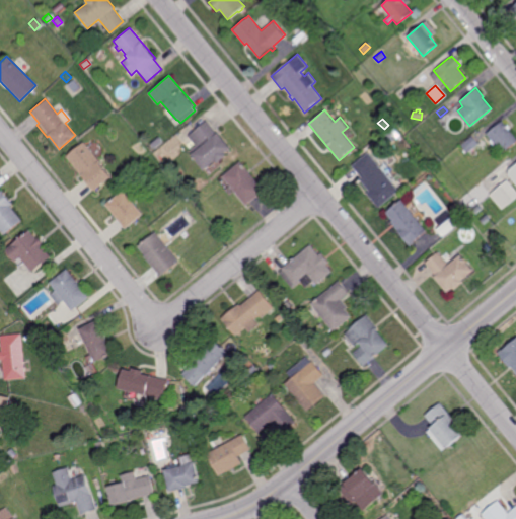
[(216,133),(217,132),(230,147),(224,152),(226,154),(217,162),(216,160),(205,170),(188,151),(195,145),(188,136),(206,121),(216,133)]
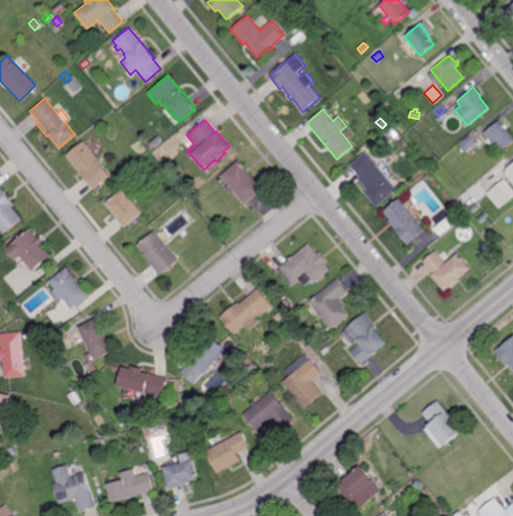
[(502,125),(503,124),(506,127),(505,129),(512,137),(512,139),(499,152),(492,144),(490,146),(485,140),(487,139),(483,133),(498,120),(502,125)]
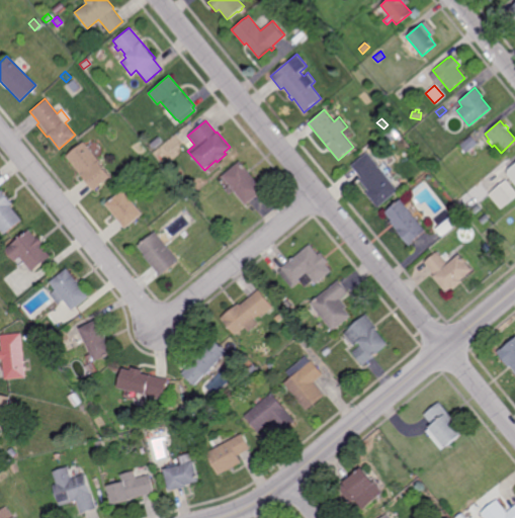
[(465,153),(458,145),(469,136),(477,144),(465,153)]
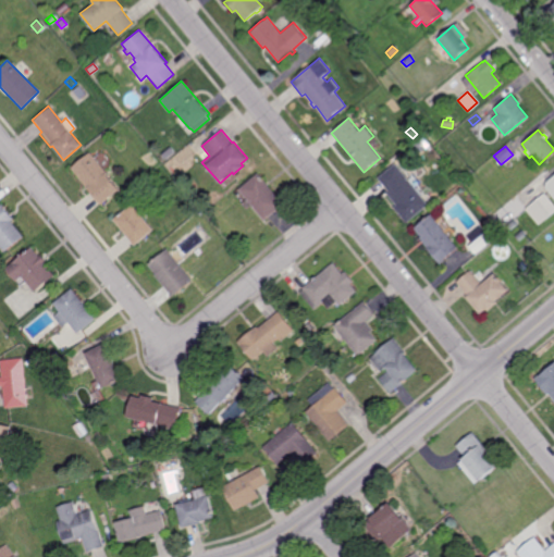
[(120,189),(101,203),(89,188),(87,189),(70,168),(88,152),(120,189)]
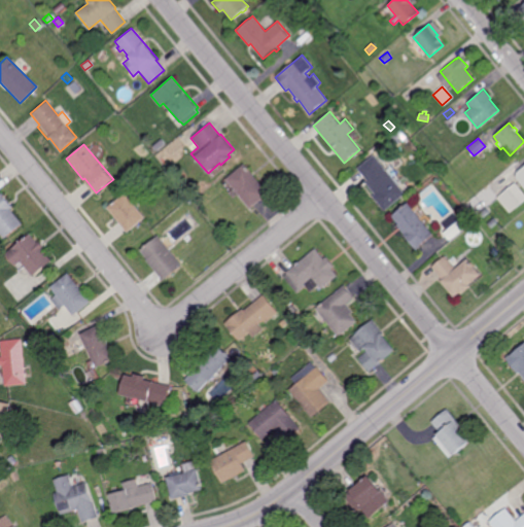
[(386,169),(391,166),(397,174),(393,177),(407,194),(384,212),(372,197),(374,195),(364,183),(368,181),(357,168),(375,153),(386,169)]
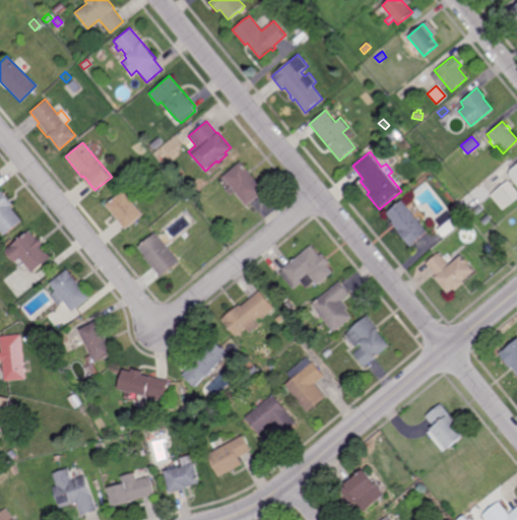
[(247,206),(222,177),(241,161),(265,191),(247,206)]
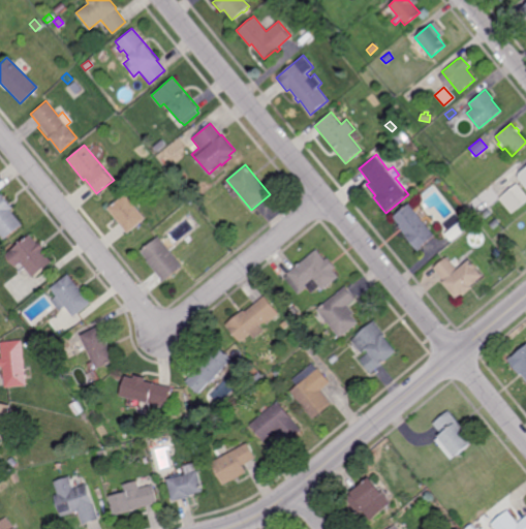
[(525,166),(515,177),(525,189),(525,166)]
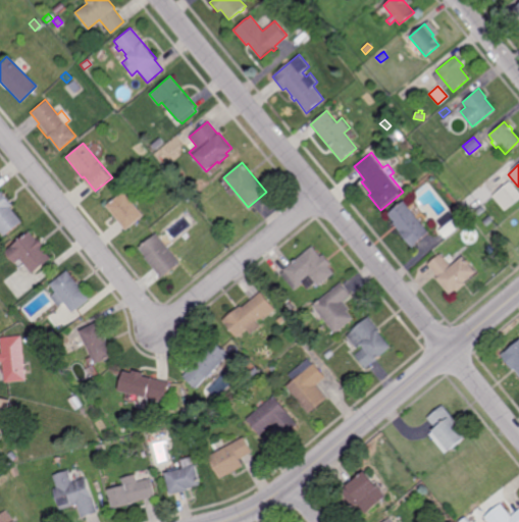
[(518,197),(508,207),(496,192),(509,180),(518,193),(518,197)]
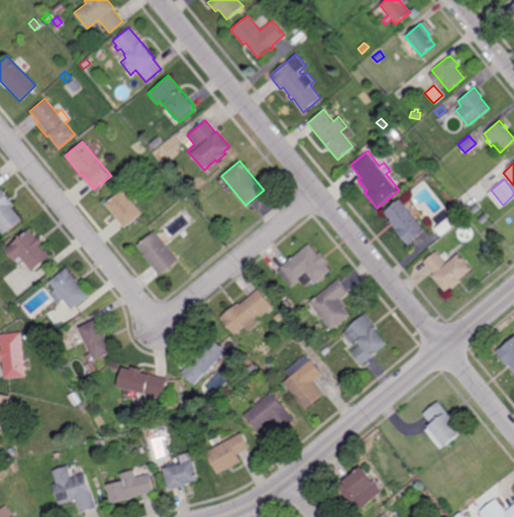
[(130,196),(133,199),(131,201),(141,214),(124,228),(104,204),(121,189),(122,191),(132,182),(137,189),(130,196)]
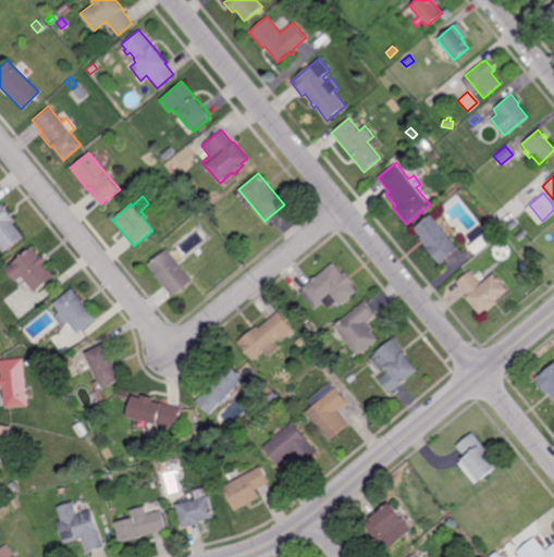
[(0,203),(13,219),(10,221),(22,237),(4,251),(0,246),(0,203)]
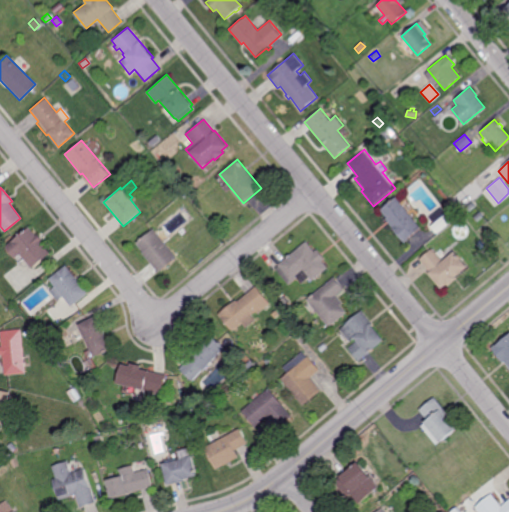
[(172,199),(169,195),(175,189),(179,193),(172,199)]
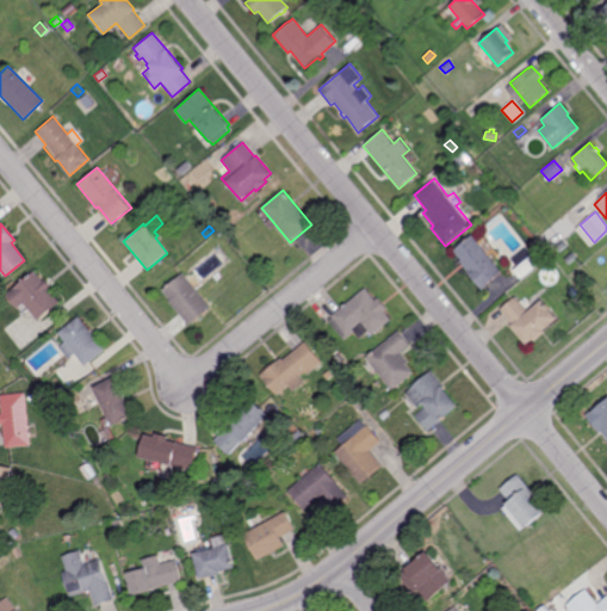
[(481,289),(459,261),(462,260),(453,251),(474,235),(482,246),(481,247),(501,272),(481,289)]
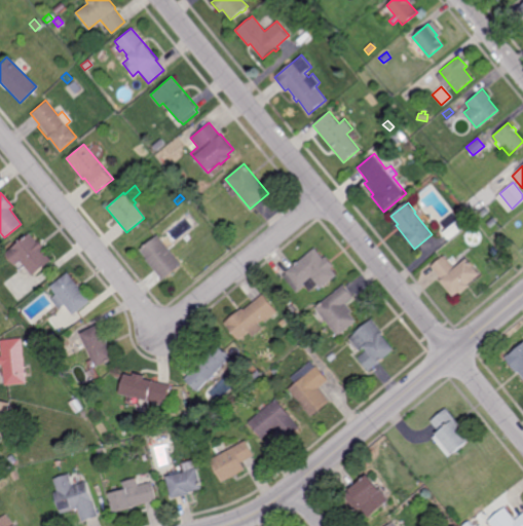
[(448,240),(441,233),(464,213),(471,221),(448,240)]
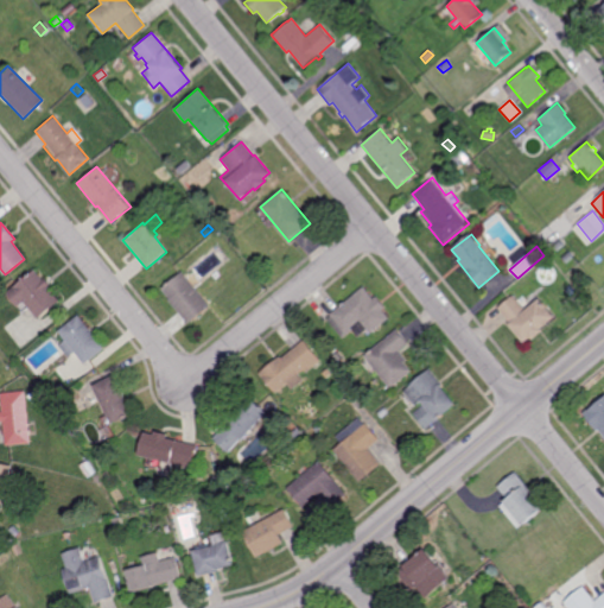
[(42,280),(45,278),(50,284),(48,286),(59,301),(38,318),(24,302),(17,308),(5,293),(33,270),(42,280)]
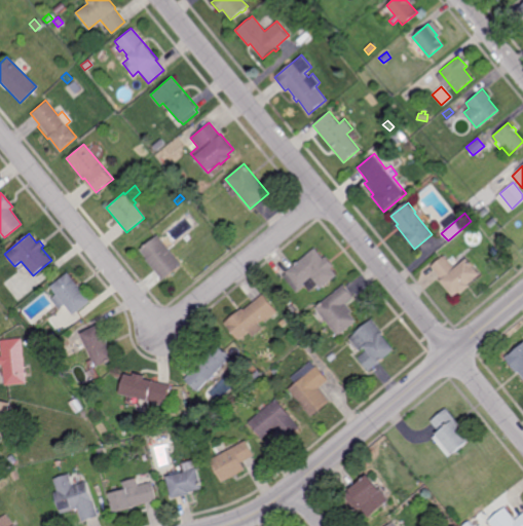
[(162,280),(145,260),(146,259),(139,250),(156,234),(181,265),(162,280)]
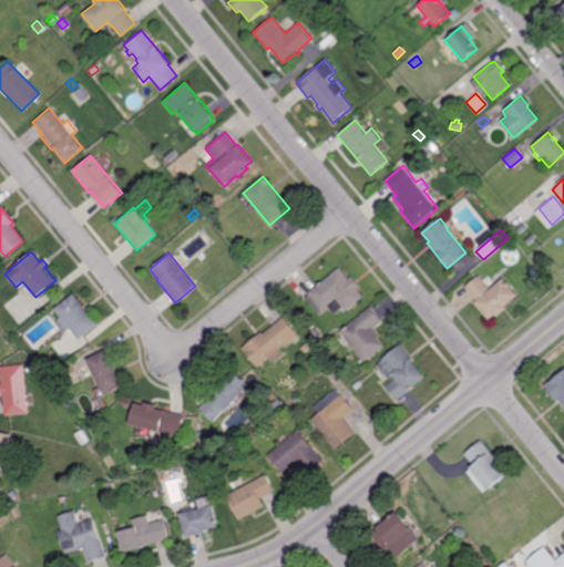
[(530,276),(525,270),(531,266),(535,271),(530,276)]
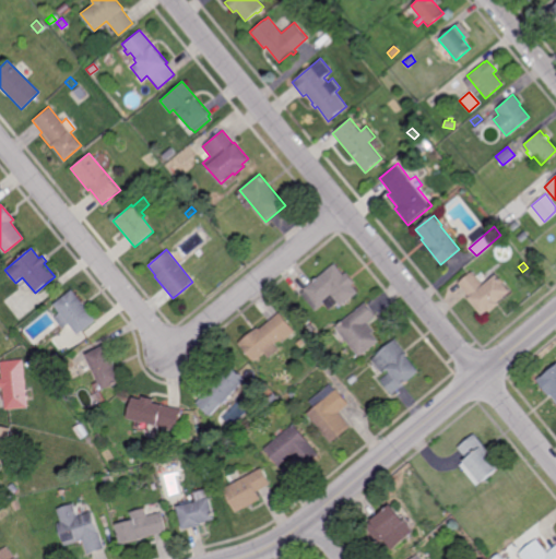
[(342,274),(345,272),(354,283),(352,285),(358,294),(341,308),(336,304),(329,310),(322,301),(317,307),(303,289),(333,264),(342,274)]
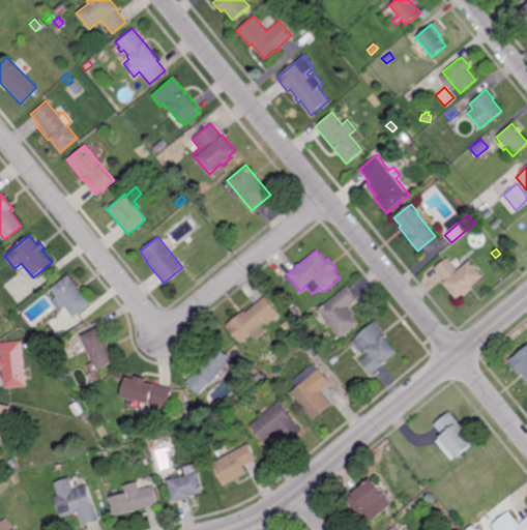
[(454,267),(464,259),(467,262),(470,260),(482,276),(470,287),(471,289),(462,296),(461,295),(455,299),(441,283),(442,282),(432,268),(446,258),(454,267)]
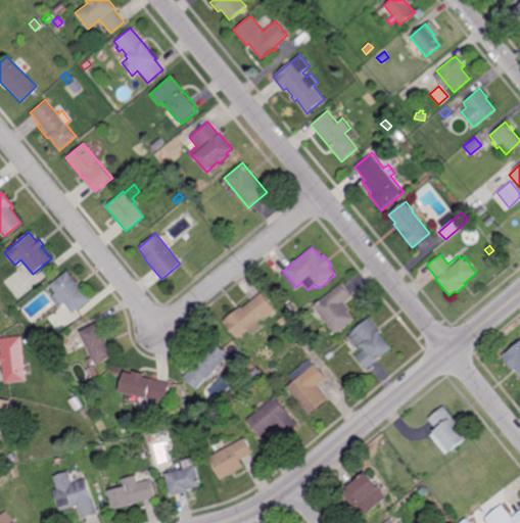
[(74,314),(63,302),(57,307),(49,297),(55,292),(50,285),(67,271),(90,299),(74,314)]
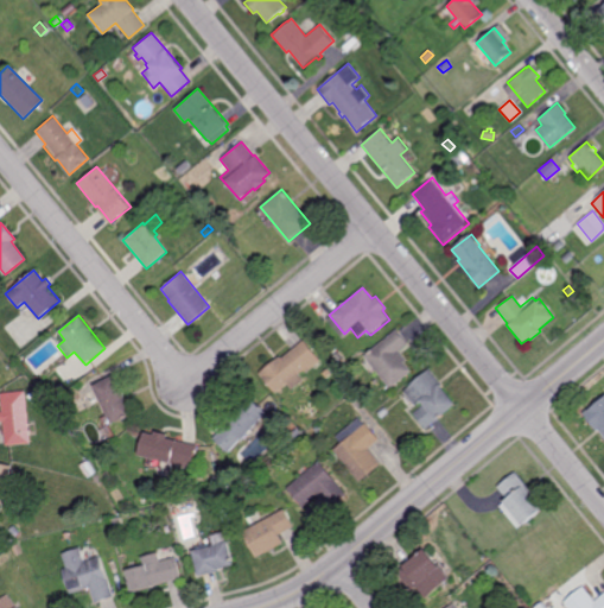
[(389,390),(362,356),(395,329),(407,343),(399,350),(406,360),(404,362),(411,372),(389,390)]
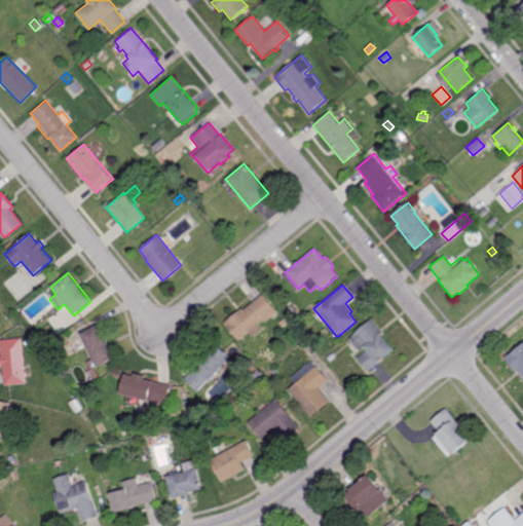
[(276,313),(264,324),(262,321),(257,325),(261,330),(252,337),(248,333),(237,341),(223,323),(241,308),(243,310),(262,294),(276,313)]
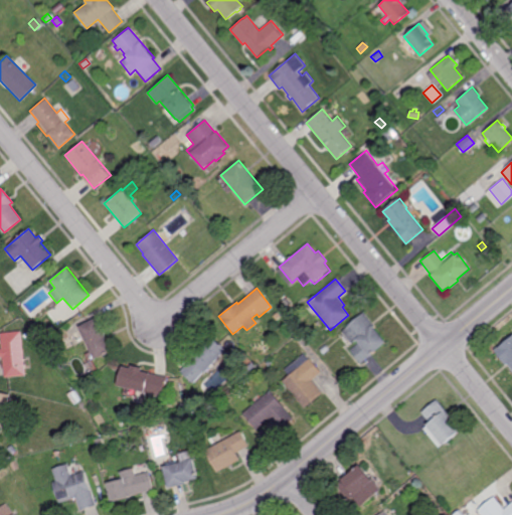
[(386,342),(370,356),(369,355),(360,363),(349,351),(358,343),(356,340),(352,344),(341,332),(346,328),(346,327),(363,313),(374,325),(373,326),(386,342)]
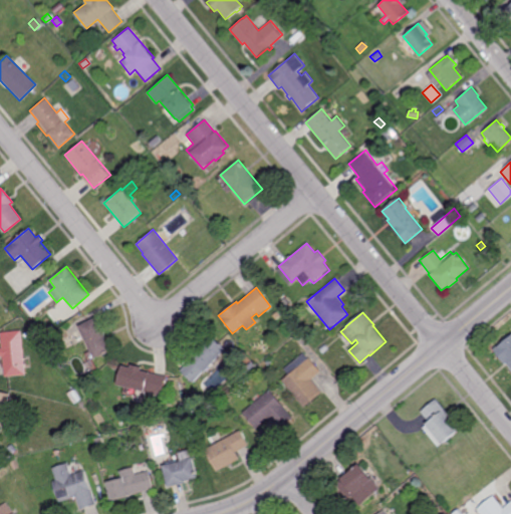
[(94,358),(77,326),(94,317),(111,349),(94,358)]
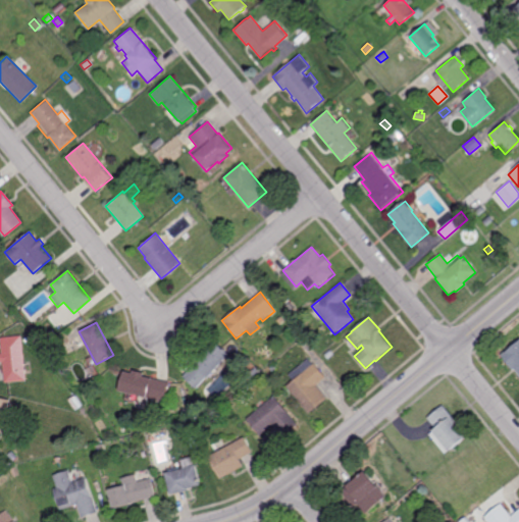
[(49,340),(44,333),(49,329),(54,335),(49,340)]
